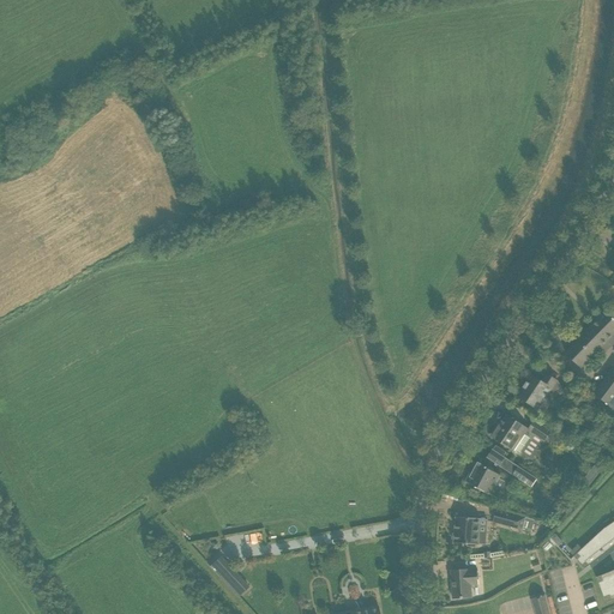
[(613,342),(613,318),(607,311),(565,353),(581,368),(608,339),(613,344),(613,342)]
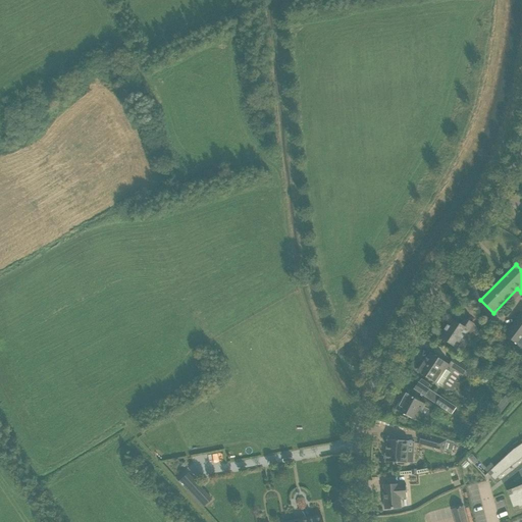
[(521,313),(505,335),(521,348),(521,313)]
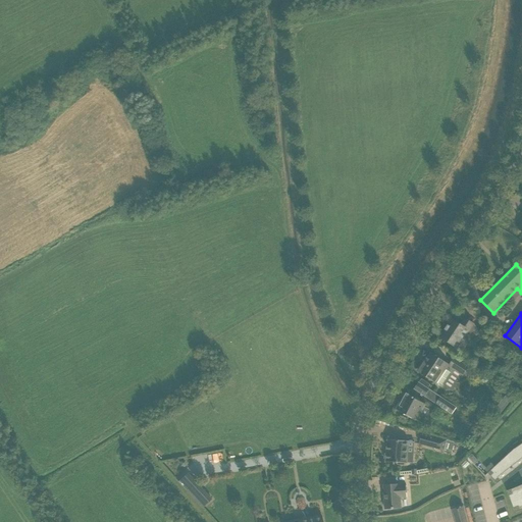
[(476,328),(473,324),(465,318),(461,325),(452,319),(440,336),(455,347),(460,340),(461,341),(468,330),(470,332),(476,328)]
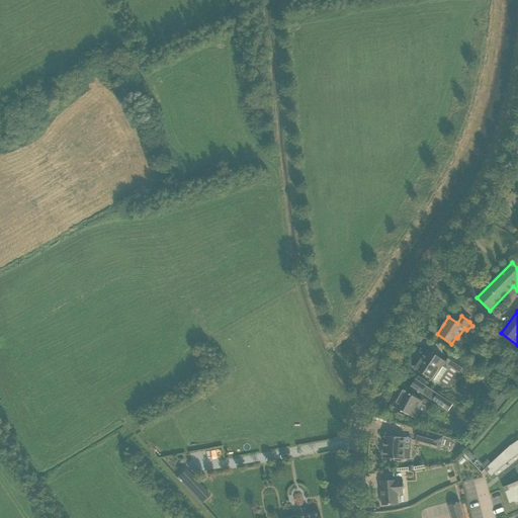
[(476,330),(484,342),(491,338),(482,325),(476,330)]
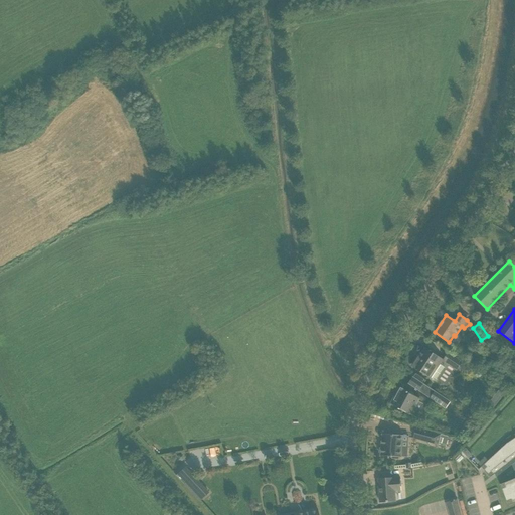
[(417,356),(411,365),(437,382),(448,364),(457,370),(463,361),(449,353),(444,361),(424,348),(418,357),(417,356)]
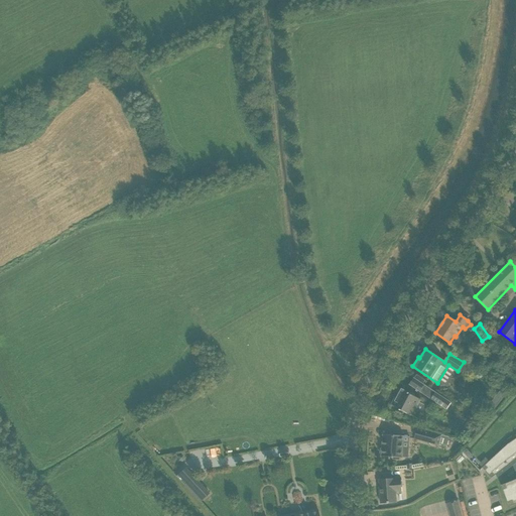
[(416,375),(414,378),(423,383),(425,380),(416,375)]
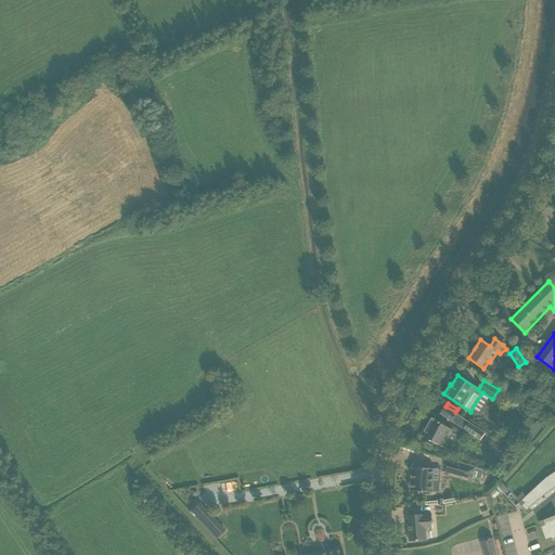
[(456,414),(452,411),(444,405),(440,413),(452,422),(456,414)]
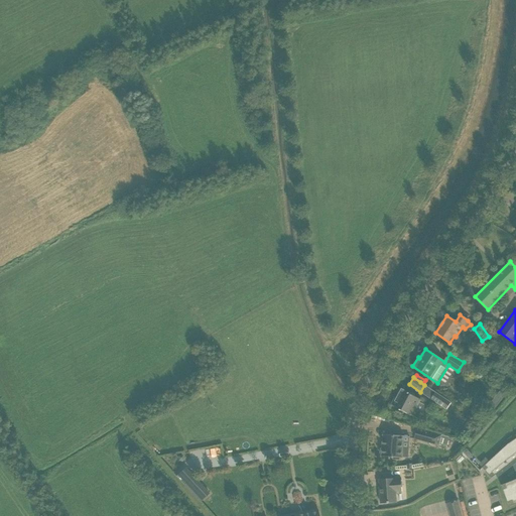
[(400,388),(392,404),(416,418),(420,410),(415,408),(420,399),(400,388)]
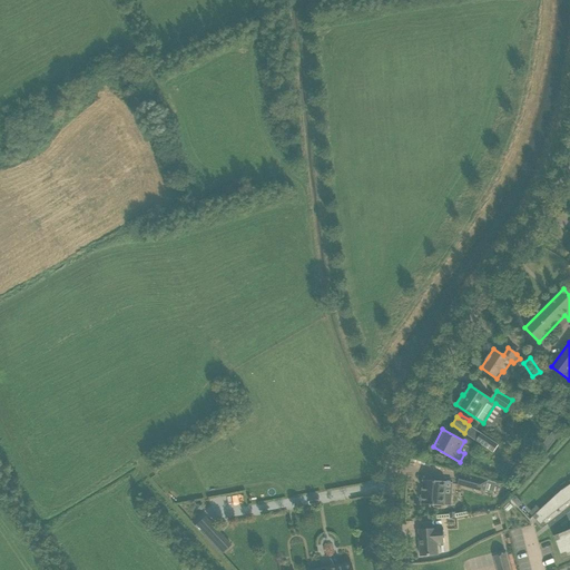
[(481,433),(475,441),(493,452),(499,444),(481,433)]
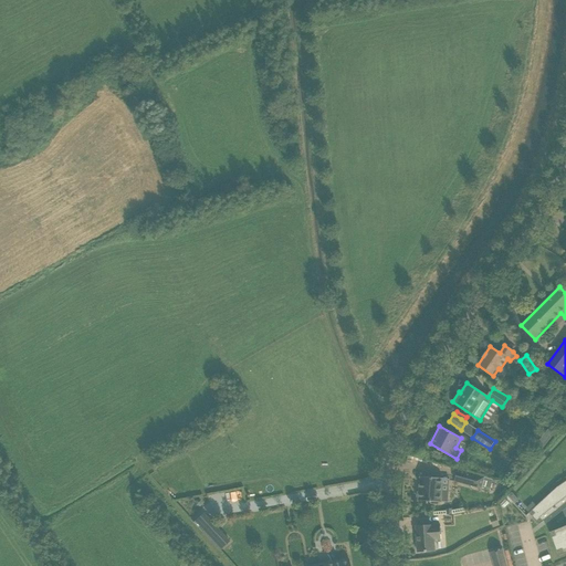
[(458,471),(456,481),(481,489),(481,488),(484,478),(458,471)]
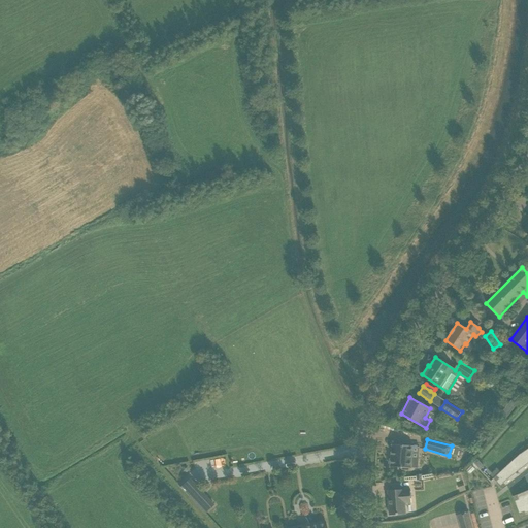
[(389,459),(389,465),(391,465),(391,467),(402,468),(402,469),(408,470),(408,468),(410,468),(411,467),(418,468),(419,459),(411,458),(413,447),(413,446),(392,444),(391,459),(389,459)]
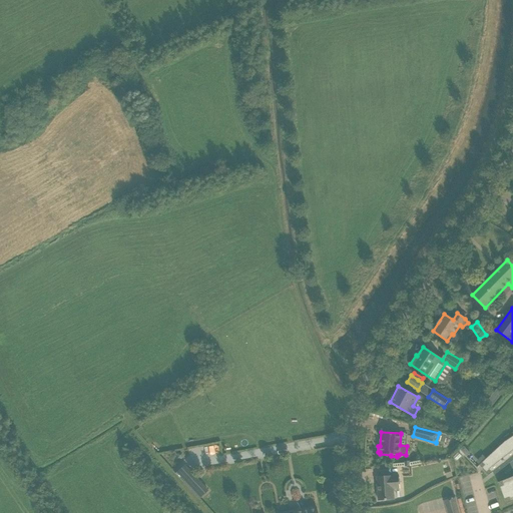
[(512,435),(504,442),(479,465),(488,475),(497,468),(499,471),(510,462),(512,470),(512,476),(499,482),(498,482),(507,504),(512,501),(512,435)]
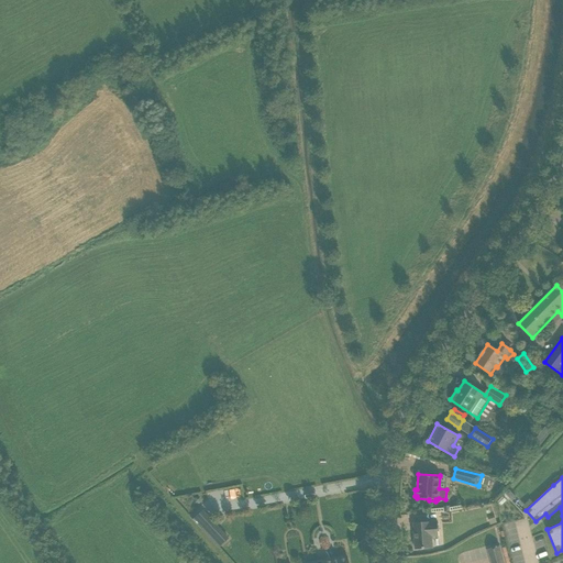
[(211,521),(202,530),(218,548),(228,539),(211,521)]
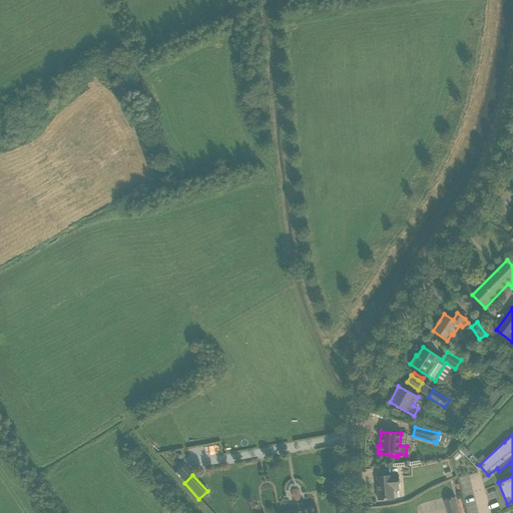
[(377,477),(378,501),(395,500),(394,490),(400,489),(399,475),(393,476),(393,475),(377,477)]
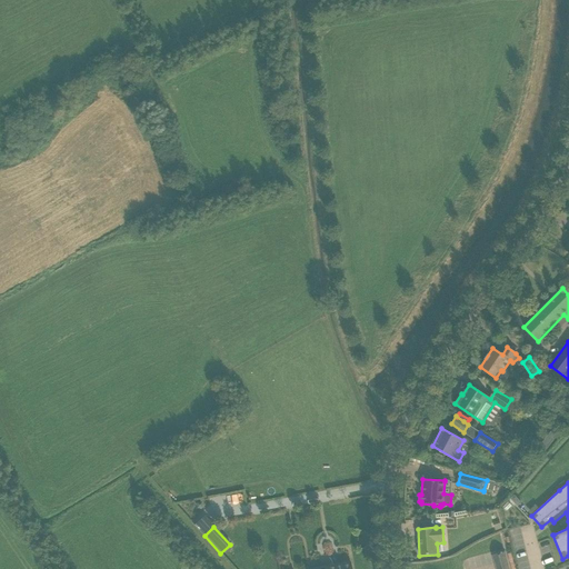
[(493,555),(497,568),(508,568),(505,551),(493,555)]
